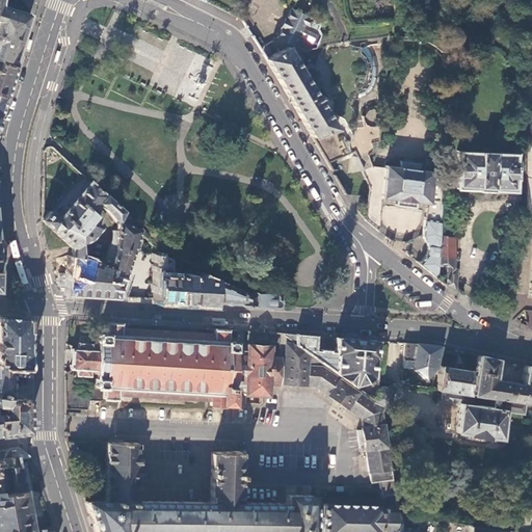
[(0,5),(0,61),(14,67),(22,40),(29,15),(0,5)]
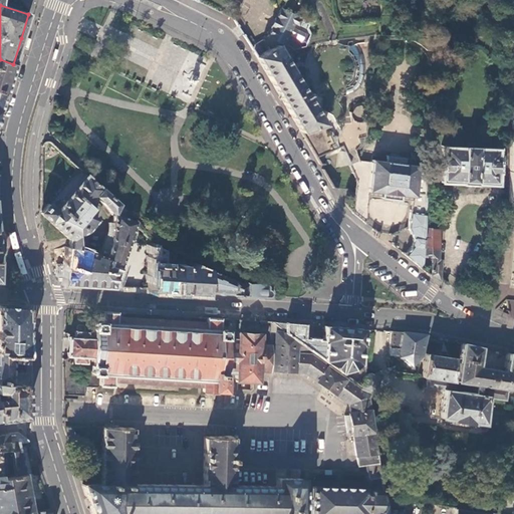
[(308,23),(281,9),(276,18),(276,17),(271,27),(267,36),(290,47),(291,49),(304,46),(304,44),(310,34),(306,27),(308,23)]
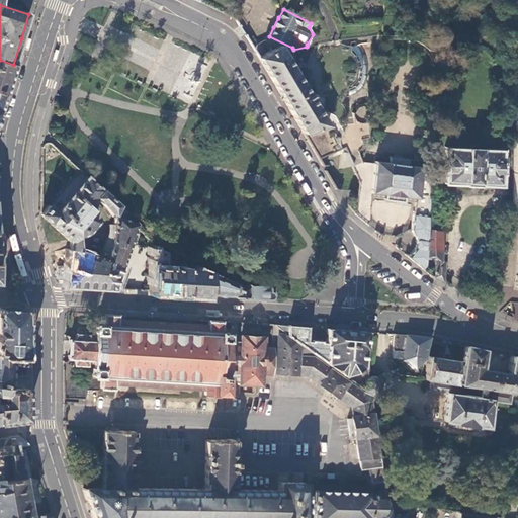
[(449,44),(461,45),(461,36),(449,35),(449,44)]
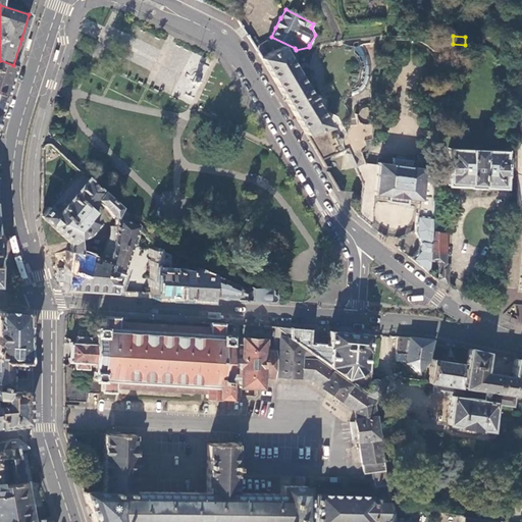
[(305,135),(329,126),(288,56),(281,46),(260,58),(305,135)]
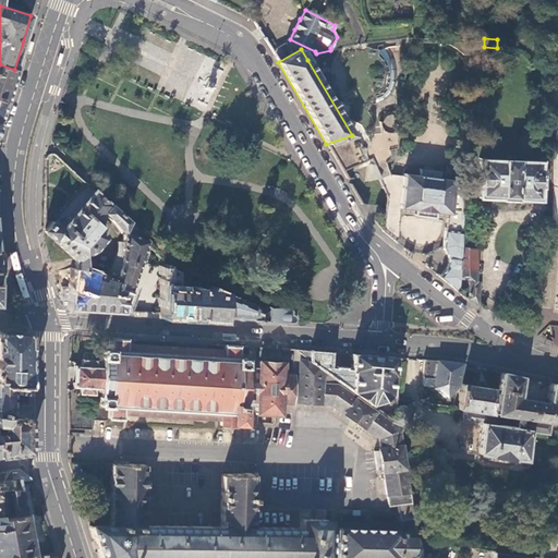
[(10,84),(14,70),(0,64),(0,98),(4,100),(10,84)]
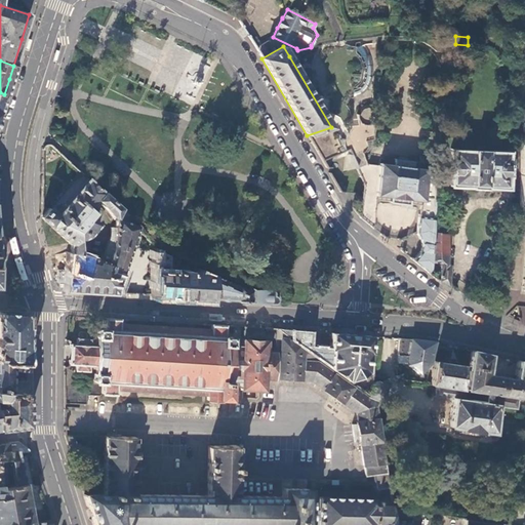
[(361,118),(369,119),(371,110),(362,109),(361,118)]
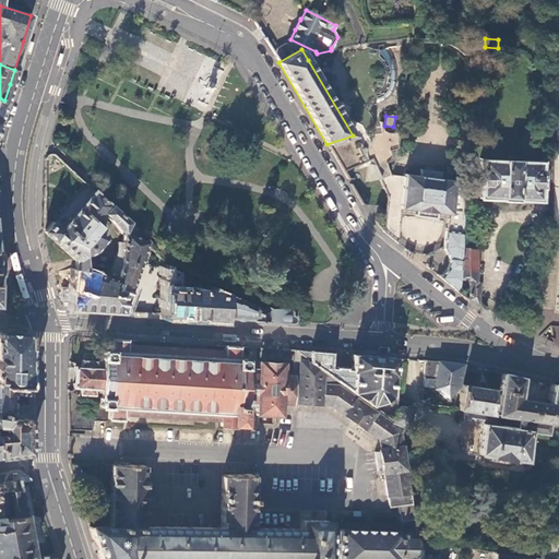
[(326,144),(342,170),(370,157),(379,177),(388,174),(383,164),(389,159),(391,158),(391,155),(391,153),(390,151),(397,147),(399,133),(377,133),(369,142),(364,131),(353,135),(326,144)]
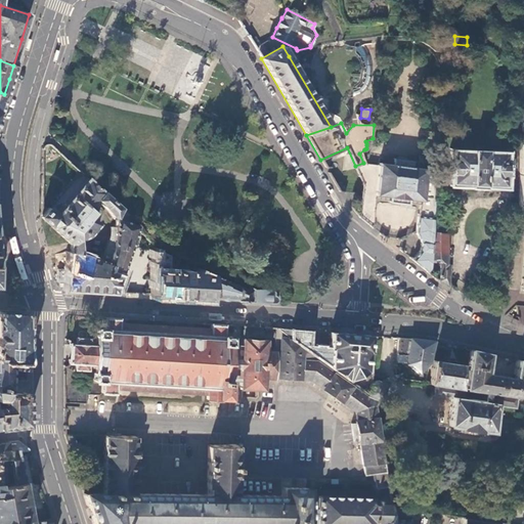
[(448,186),(506,188),(508,150),(450,148),(448,186)]
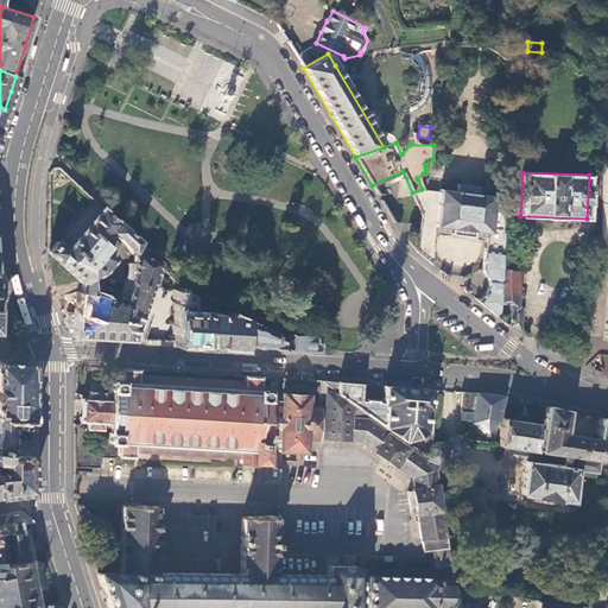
[(501,253),(501,252),(506,196),(476,192),(477,185),(456,183),(455,190),(439,189),(438,192),(437,206),(436,206),(436,208),(437,208),(435,230),(464,235),(486,238),(483,252),(501,253)]
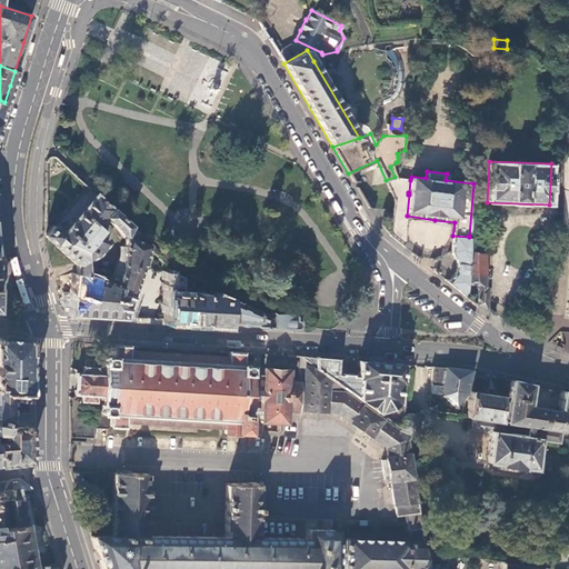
[(403,180),(396,179),(395,177),(386,180),(395,198),(390,237),(403,247),(407,216),(409,195),(408,195),(408,192),(409,192),(410,180),(403,180)]
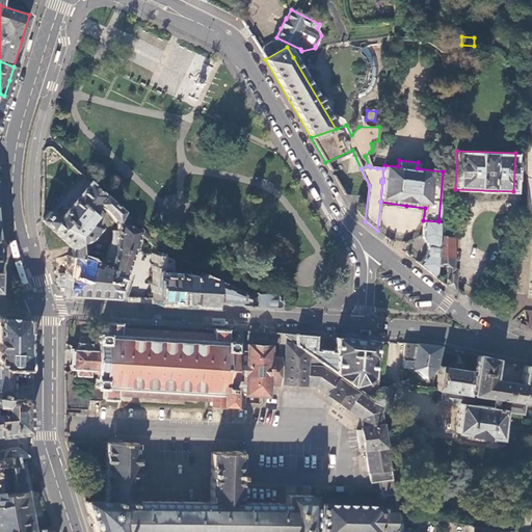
[(111,217),(114,222),(116,223),(115,231),(112,231),(111,241),(104,263),(79,256),(70,254),(71,257),(69,277),(68,277),(67,295),(95,297),(116,298),(126,273),(125,273),(131,258),(140,230),(129,227),(129,224),(127,224),(127,225),(125,224),(129,217),(122,212),(81,175),(41,219),(42,221),(69,245),(78,243),(89,238),(98,227),(89,219),(95,214),(90,211),(99,203),(103,207),(111,217)]
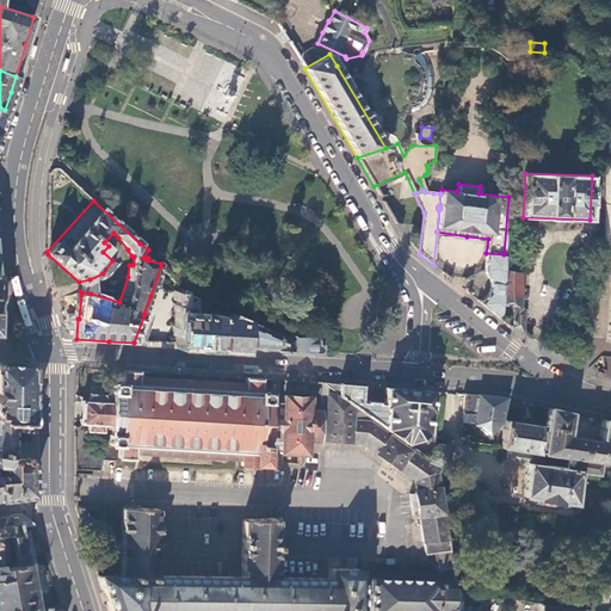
[(499,306),(504,254),(486,253),(485,269),(489,282),(488,291),(480,303),(495,315),(498,312),(499,306)]
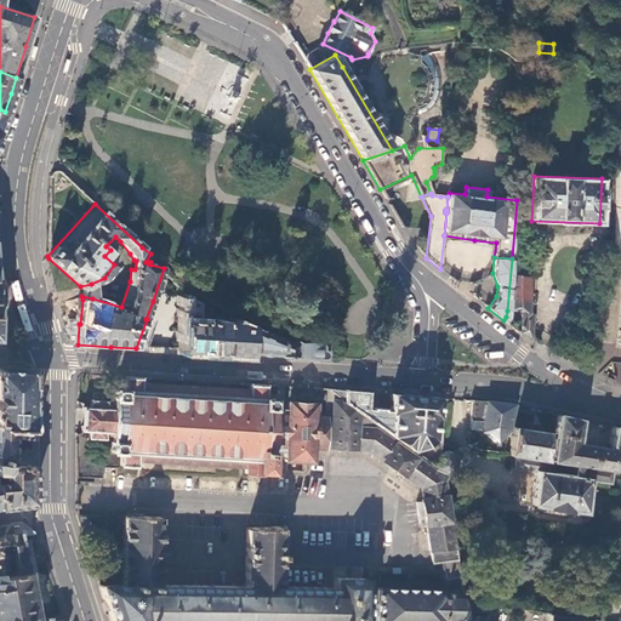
[(519,332),(530,339),(533,314),(530,314),(531,260),(512,257),(512,258),(507,311),(512,312),(512,309),(523,311),(522,325),(520,325),(519,332)]
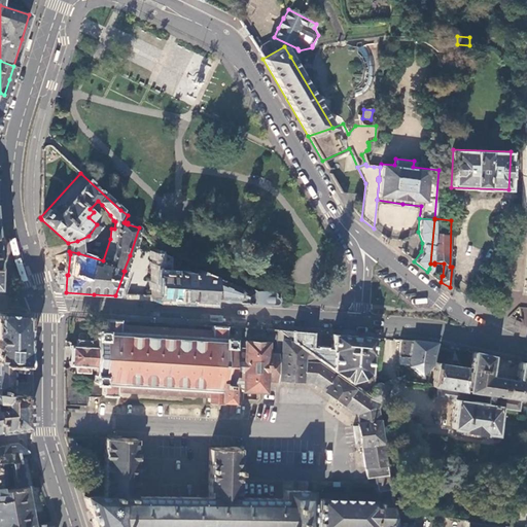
[(153,248),(153,245),(144,236),(139,227),(130,255),(152,260),(153,248)]
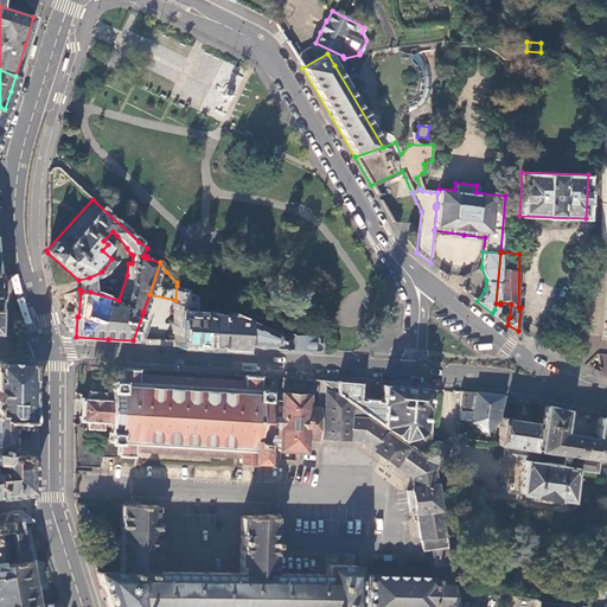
[(80,289),(90,292),(89,278),(78,280),(80,289)]
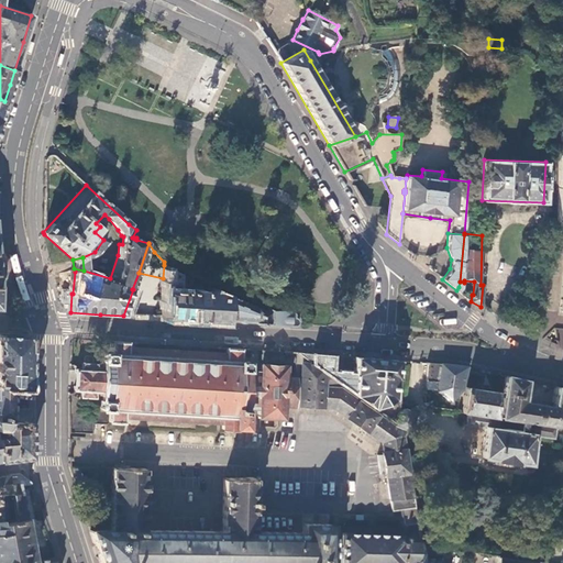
[(223,295),(223,293),(210,287),(207,293),(199,291),(200,289),(190,288),(190,290),(175,289),(176,272),(170,269),(165,265),(164,265),(163,278),(159,318),(194,320),(222,321),(223,295)]
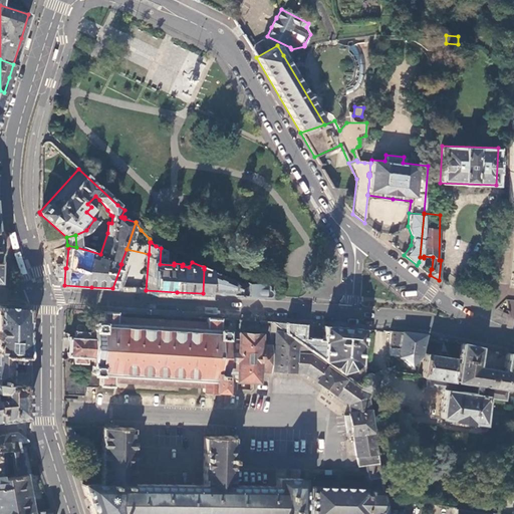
[(228,295),(242,295),(243,286),(221,276),(221,280),(216,280),(217,274),(204,269),(203,293),(228,295)]
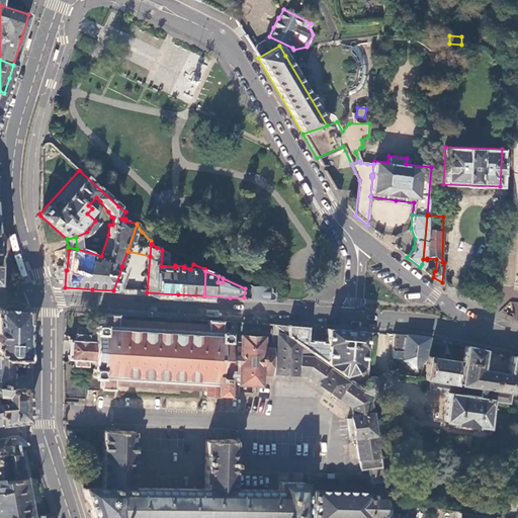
[(261,298),(274,299),(275,292),(264,288),(258,288),(254,290),(246,286),(245,288),(244,297),(261,298)]
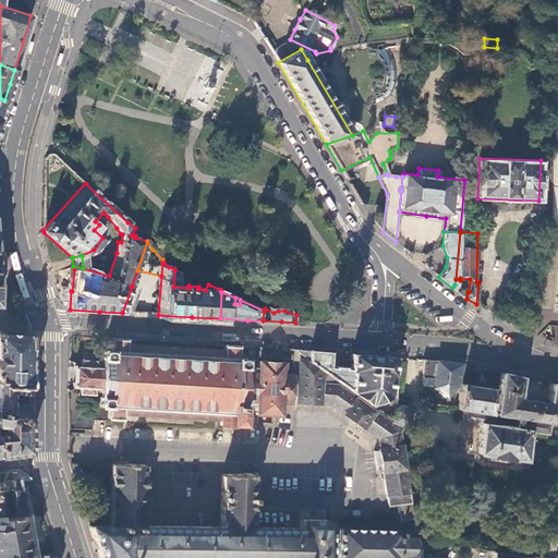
[(0,381),(27,384),(27,355),(27,332),(9,331),(0,330),(0,381)]
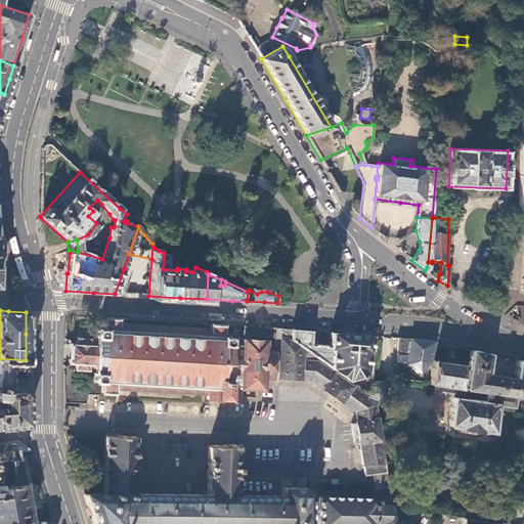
[(274,352),(273,352),(264,352),(265,341),(243,339),(243,346),(229,345),(230,336),(223,336),(224,324),(211,323),(211,329),(119,323),(119,318),(105,317),(104,329),(96,329),(96,338),(97,338),(96,341),(90,341),(90,338),(77,337),(77,344),(70,343),(69,362),(75,362),(74,369),(88,370),(88,366),(94,367),(94,372),(93,372),(92,381),(102,381),(101,392),(115,393),(115,388),(206,394),(206,398),(219,399),(219,396),(226,396),(227,380),(241,380),(239,387),(262,389),(263,377),(273,378),(273,370),(274,352)]
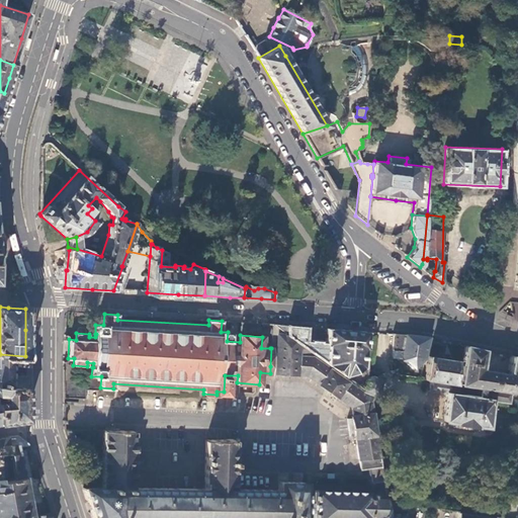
[(262,323),(240,322),(240,332),(262,333),(262,323)]
